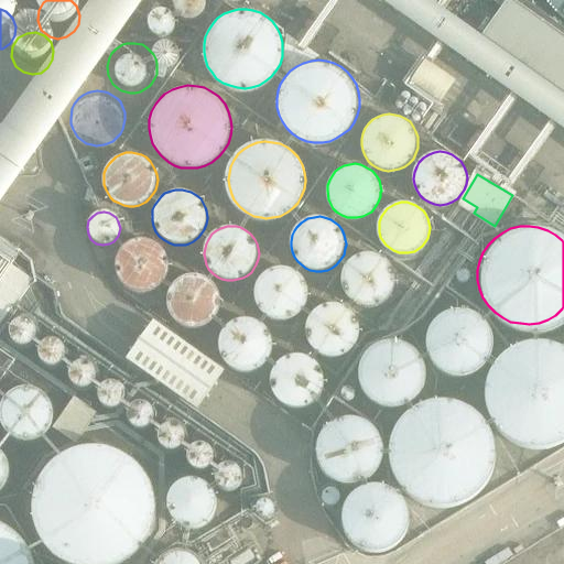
[(171,268),(171,267),(170,261),(169,257),(166,252),(163,248),(158,243),(154,241),(145,239),(138,240),(133,241),(126,247),(122,250),(119,256),(117,261),(117,267),(118,275),(120,280),(123,284),(131,291),(138,293),(142,293),(149,293),(154,292),(162,286),(165,283),(169,278),(170,272),(171,268)]
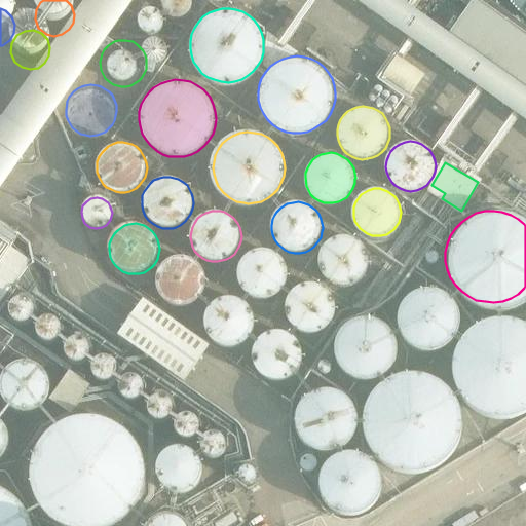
[(370,260),(369,252),(367,248),(363,242),(359,239),(354,237),(346,235),(342,235),(337,236),(329,241),(325,245),(323,249),(321,254),(321,259),(322,267),(324,272),(327,276),(331,280),(335,283),(339,284),(345,285),(349,285),(353,283),(358,282),(362,278),(365,274),(368,270),(369,265),(370,260)]
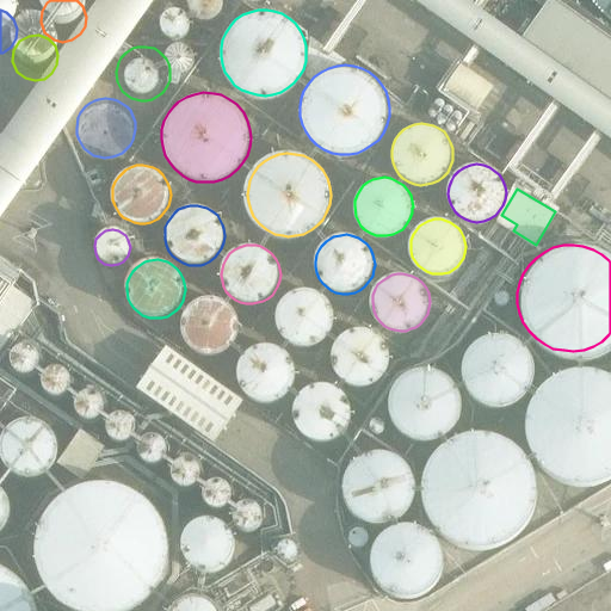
[(332,319),(331,313),(329,307),(327,302),(322,297),(318,294),(312,291),(307,290),(301,289),(291,291),(283,297),(278,302),(277,307),(275,312),(273,319),(276,328),(278,334),(282,338),(290,344),(301,347),(306,347),(313,345),(318,343),(322,340),(326,335),(328,331),(331,325),(332,319)]
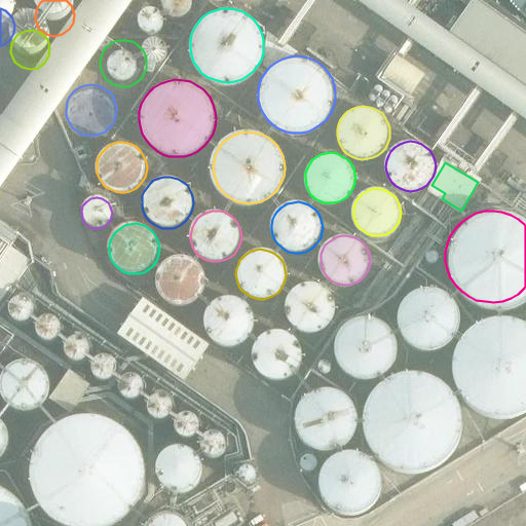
[(205,279),(205,278),(205,273),(204,269),(199,262),(196,259),(191,256),(184,255),(176,255),(173,256),(166,260),(163,263),(160,267),(158,272),(157,277),(157,282),(159,287),(160,291),(164,295),(171,300),(176,302),(181,303),(186,302),(191,301),(196,298),(198,296),(201,293),(203,289),(205,279)]
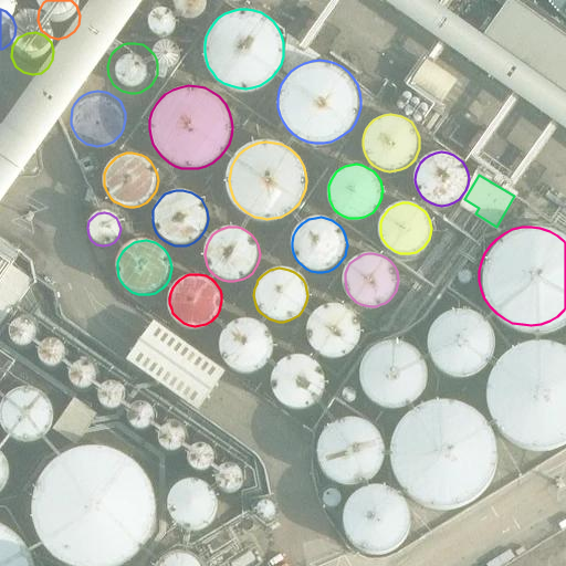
[(359,332),(358,331),(358,325),(357,321),(352,313),(347,308),(343,306),(334,304),(328,304),(323,305),(318,308),(314,311),(311,315),(307,321),(306,326),(305,331),(305,334),(307,339),(310,345),(313,349),(317,353),(322,355),(331,357),(336,357),(343,355),(349,350),(354,347),(356,342),(358,337),(359,332)]
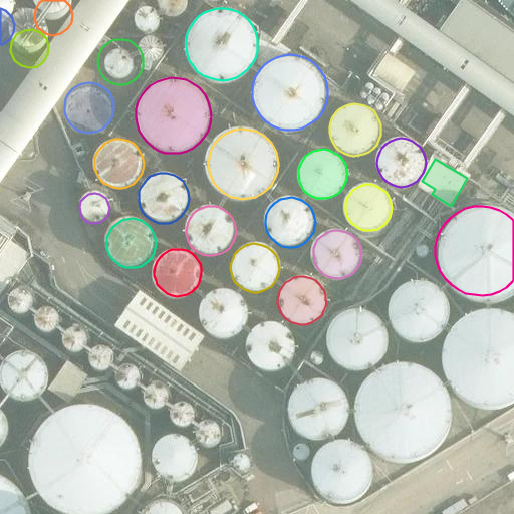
[(11,292),(12,298),(17,301),(23,301),(28,298),(29,293),(28,287),(23,283),(17,283),(12,287),(11,292)]
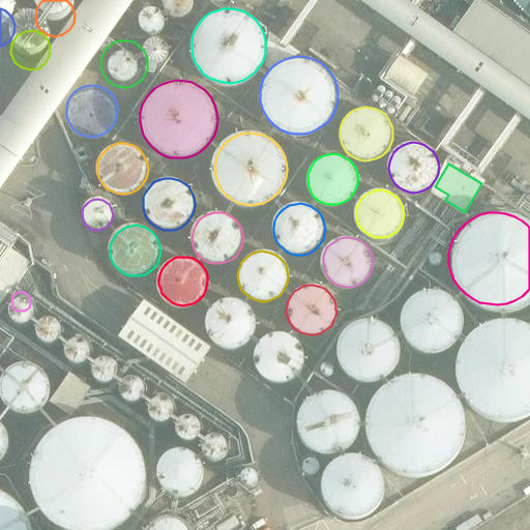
[(211,340),(145,293),(118,331),(185,377),(211,340)]
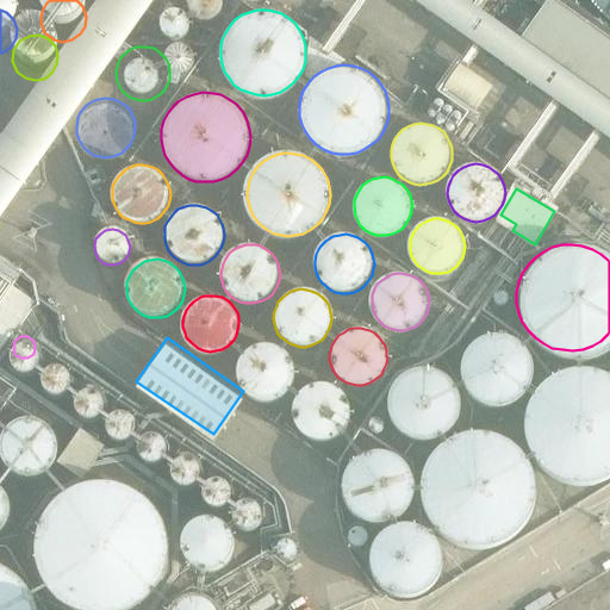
[(517,369),(517,368),(516,362),(515,356),(512,352),(508,347),(505,343),(499,340),(492,338),(486,337),(481,337),(475,340),(471,342),(465,346),(461,350),(458,356),(455,362),(455,368),(455,374),(458,379),(460,385),(464,390),(467,393),(472,396),(484,399),(492,399),(497,398),(502,396),(508,391),(512,386),(515,380),(517,374),(517,369)]
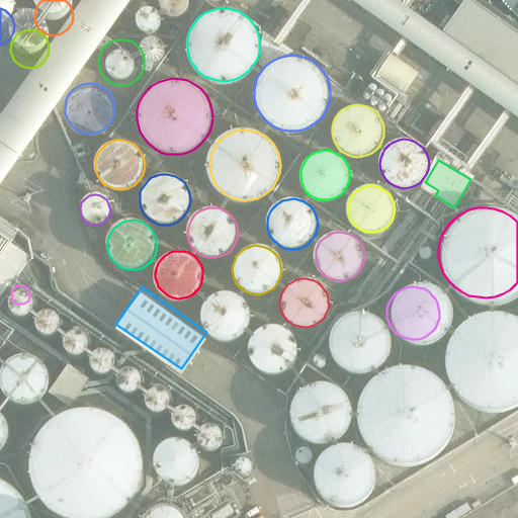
[(250,316),(250,312),(249,307),(246,301),(243,298),(236,293),(232,291),(227,290),(222,291),(217,292),(209,297),(205,301),(203,306),(201,310),(201,315),(201,320),(202,324),(204,328),(206,332),(209,335),(213,337),(220,339),(224,340),(229,340),(234,339),(242,335),(246,330),(248,326),(250,321),(250,316)]
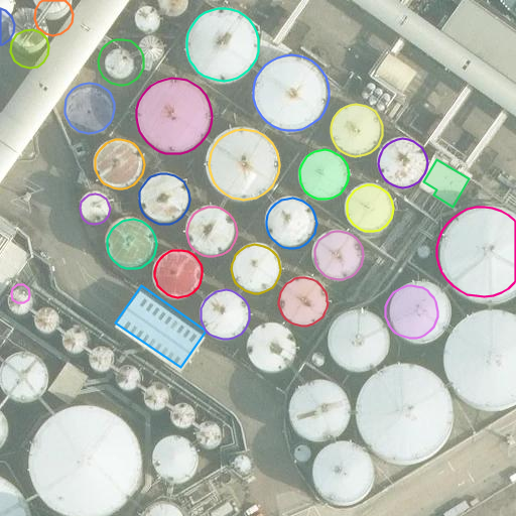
[(38,312),(40,317),(45,321),(51,321),(55,317),(57,312),(56,306),(51,303),(45,303),(40,306),(38,312)]
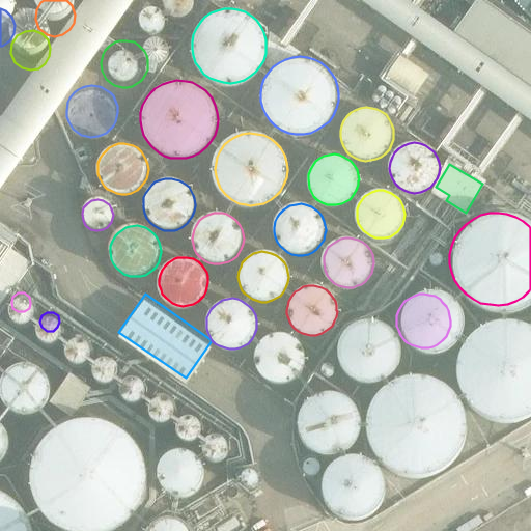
[(382,353),(382,352),(382,346),(380,341),(378,337),(373,333),(370,330),(366,327),(360,326),(355,325),(350,326),(343,327),(336,333),(332,337),(330,342),(328,347),(328,353),(329,359),(331,364),(333,368),(336,371),(341,375),(345,378),(350,379),(357,379),(364,378),(367,375),(371,373),(374,370),(378,366),(380,361),(382,353)]
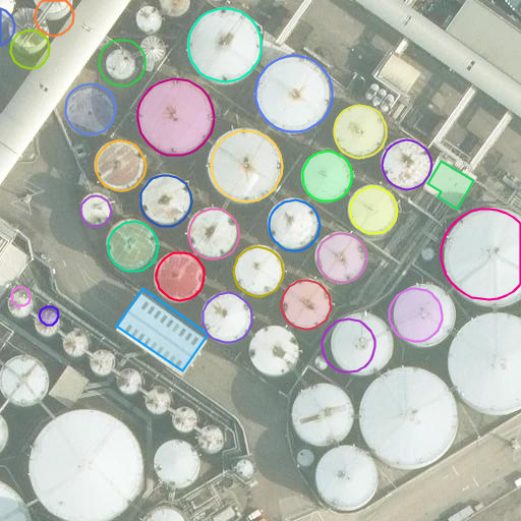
[(520,334),(513,328),(505,323),(494,321),(486,321),(477,322),(469,325),(462,329),(455,335),(450,342),(447,348),(444,357),(443,366),(445,377),(447,385),(452,393),(457,398),(464,404),(473,408),(483,411),(490,411),(500,410),(506,407),(513,404),(520,398),(520,397),(520,334)]
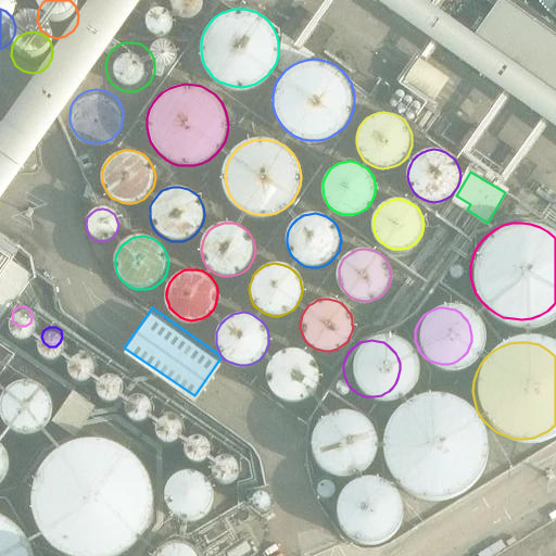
[(71,358),(73,365),(78,368),(85,368),(89,365),(91,358),(90,353),(85,349),(78,349),(73,352),(71,358)]
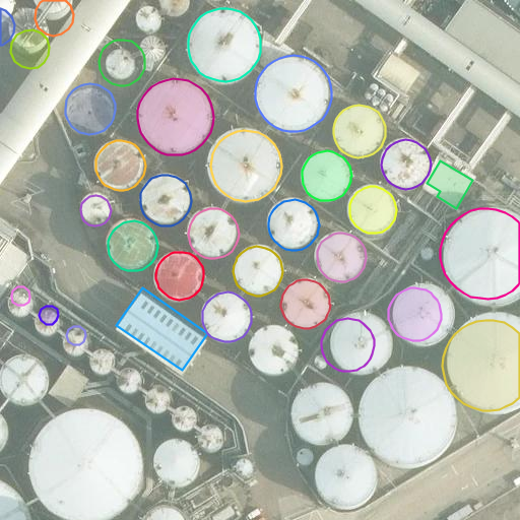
[(298,351),(298,350),(296,343),(294,338),(290,334),(283,329),(280,327),(274,326),(265,328),(260,330),(257,333),(253,336),(251,341),(249,346),(249,350),(249,355),(251,361),(255,367),(261,373),(267,375),(271,375),(275,375),(281,374),(285,372),(289,369),(293,365),(295,361),(297,356),(298,351)]
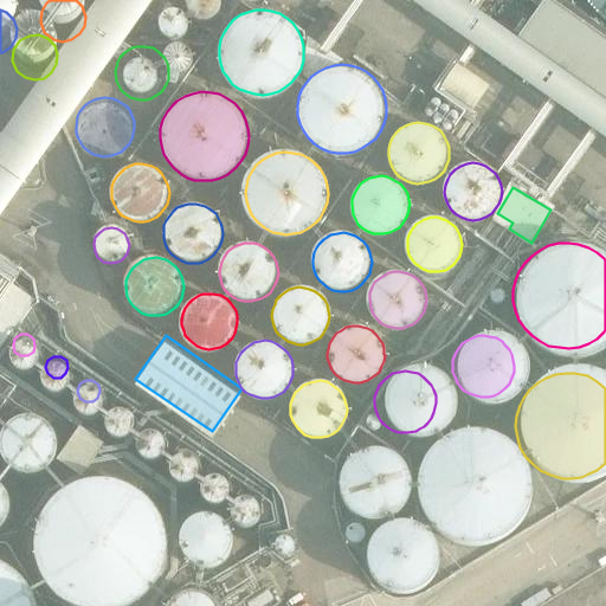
[(108,413),(110,419),(116,424),(123,424),(128,420),(130,413),(129,406),(123,403),(116,403),(110,406),(108,413)]
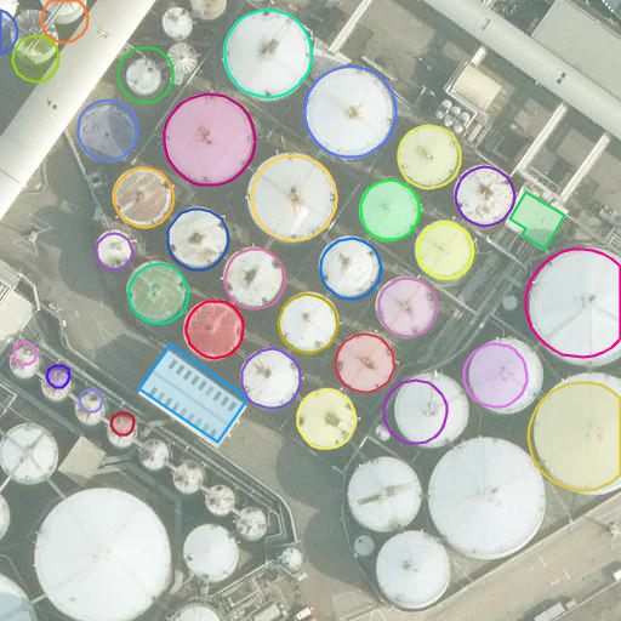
[(60,454),(60,448),(57,442),(52,433),(47,429),(43,427),(33,425),(28,425),(21,426),(16,428),(11,432),(7,437),(5,442),(3,446),(1,453),(4,462),(6,469),(10,474),(18,480),(23,482),(29,483),(34,483),(40,482),(46,478),(51,476),(56,469),(57,466),(60,460),(60,454)]
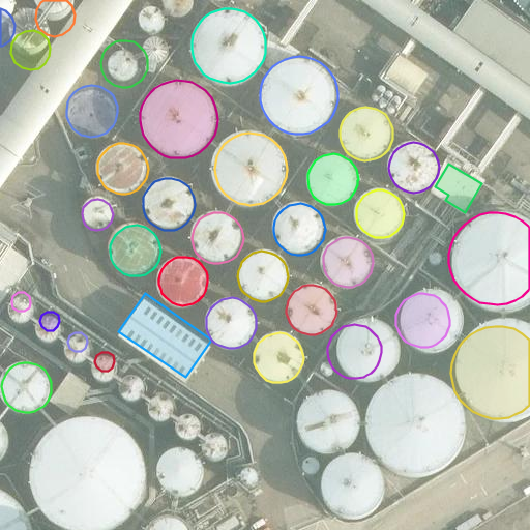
[(121,380),(123,385),(128,389),(135,389),(139,386),(141,380),(139,375),(135,371),(128,371),(123,374),(121,380)]
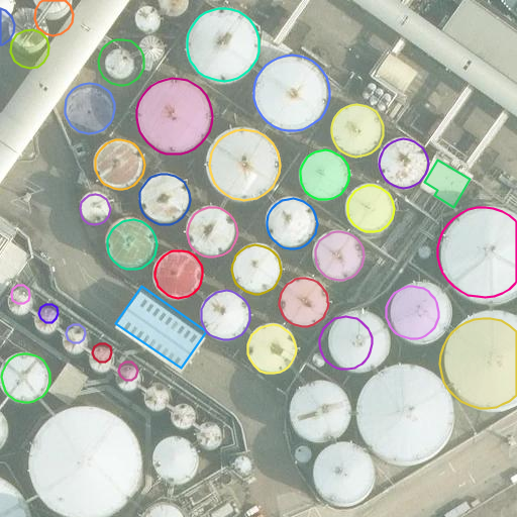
[(71,404),(89,378),(70,364),(50,390),(71,404)]
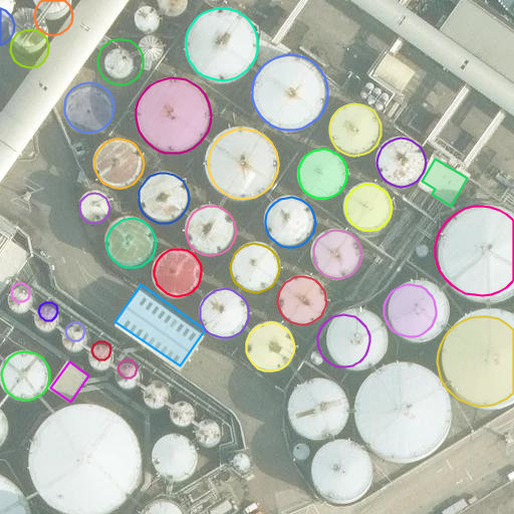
[(437,416),(437,415),(436,407),(434,398),(429,390),(423,382),(416,377),(408,372),(400,370),(390,370),(380,371),(372,374),(365,378),(359,383),(354,390),(350,398),(347,407),(346,415),(347,424),(350,432),(354,440),(359,446),(365,452),(372,456),(380,459),(390,460),(397,460),(407,457),(416,453),(421,449),(427,443),(433,434),(435,426),(437,416)]
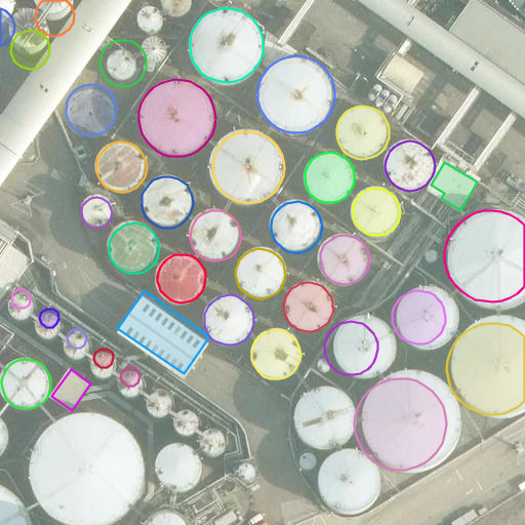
[(150,397),(152,403),(156,406),(162,406),(167,403),(169,397),(167,392),(162,388),(156,388),(152,392),(150,397)]
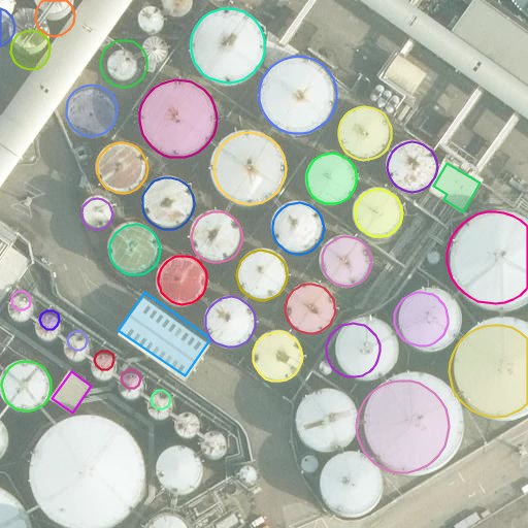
[(344,423),(344,422),(344,417),(342,411),(339,406),(336,402),(331,399),(327,397),(322,395),(318,395),(312,396),(307,397),(301,400),(299,403),(295,407),(293,411),(292,417),(291,423),(292,428),(293,432),(296,437),(299,441),(303,444),(308,448),(312,449),(318,449),(323,449),(327,448),(331,446),(336,441),(339,437),(342,432),(344,427),(344,423)]
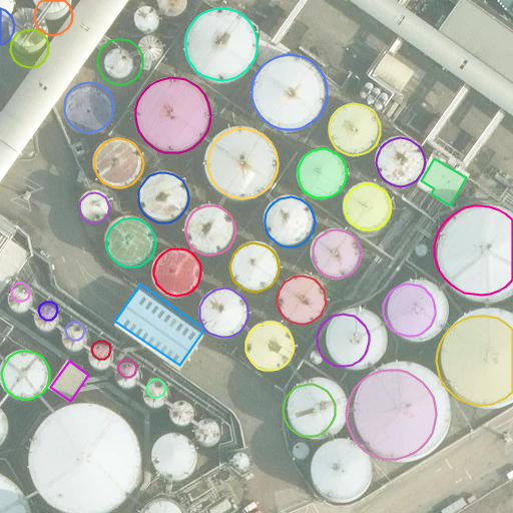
[(173,407),(175,413),(180,416),(185,416),(190,413),(192,408),(190,402),(186,399),(180,398),(175,402),(173,407)]
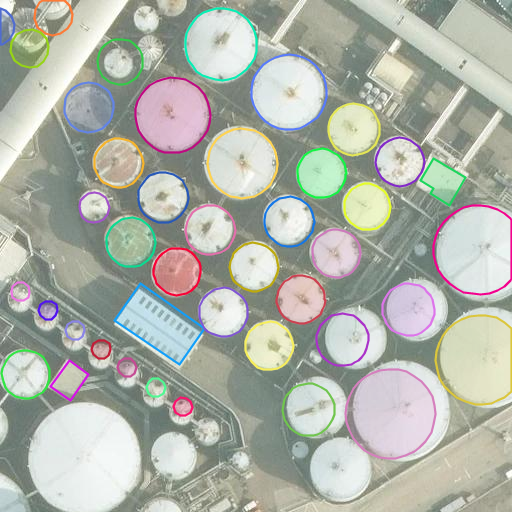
[(139,474),(140,463),(139,453),(135,442),(131,433),(124,425),(116,418),(107,413),(97,409),(86,408),(76,408),(65,411),(56,415),(47,421),(40,429),(34,438),(30,448),(28,458),(28,469),(30,479),(34,489),(40,498),(47,505),(56,511),(57,511),(110,511),(116,508),(124,501),(131,493),(136,484),(139,474)]
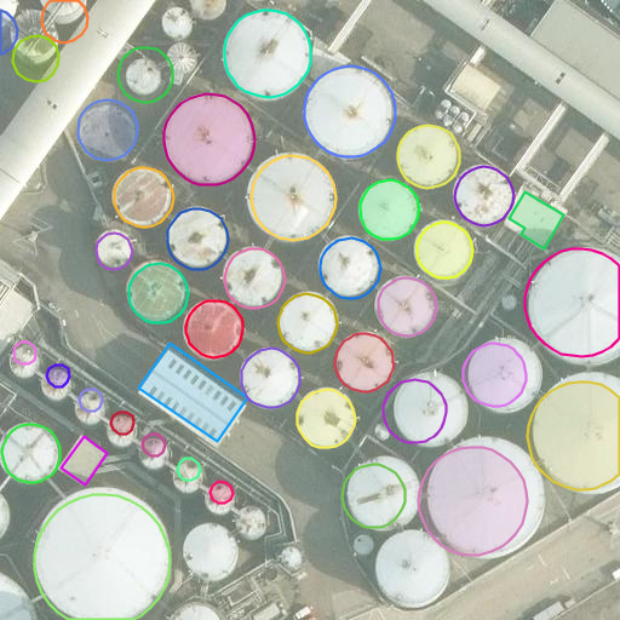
[(240,515),(242,522),(248,526),(256,526),(260,522),(263,515),(262,509),(256,504),(248,504),(242,509),(240,515)]
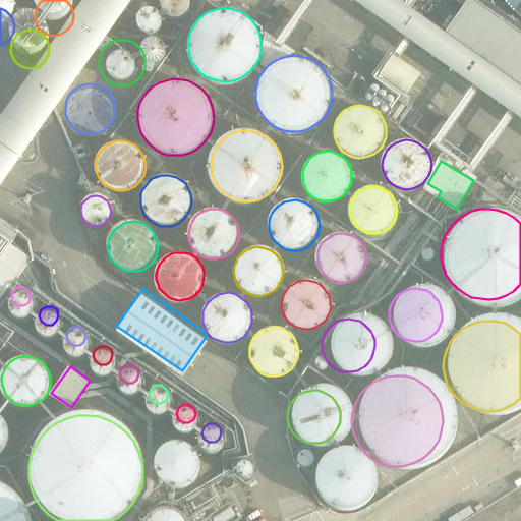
[(204,464),(204,459),(204,454),(201,449),(198,444),(195,440),(190,438),(186,436),(181,435),(175,435),(170,437),(166,439),(162,442),(159,446),(157,451),(155,456),(155,461),(157,466),(159,471),(162,475),(166,479),(170,481),(175,482),(181,483),(186,482),(191,480),(195,477),(198,473),(201,469),(204,464)]
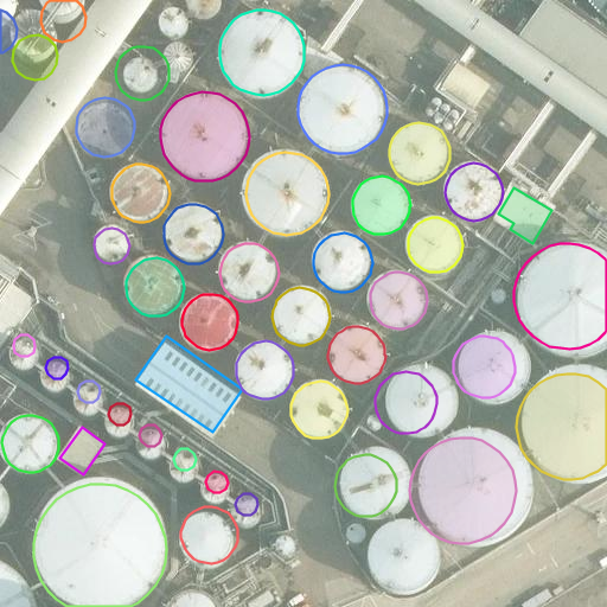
[(427,564),(427,563),(426,557),(425,551),(422,547),(417,542),(415,538),(409,535),(402,534),(396,532),(390,534),(383,535),(375,541),(371,545),(368,551),(366,557),(365,563),(365,568),(368,574),(370,580),(374,585),(377,588),(383,592),(394,594),(402,594),(407,593),(411,590),(417,586),(422,581),(425,575),(427,569),(427,564)]
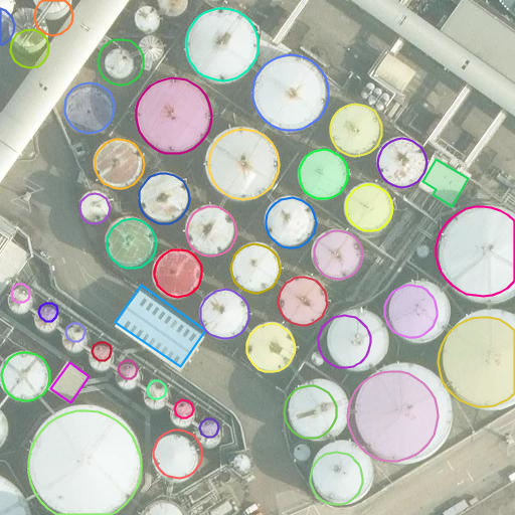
[(29,514),(27,506),(23,497),(17,489),(10,482),(2,477),(0,476),(0,514),(29,514)]
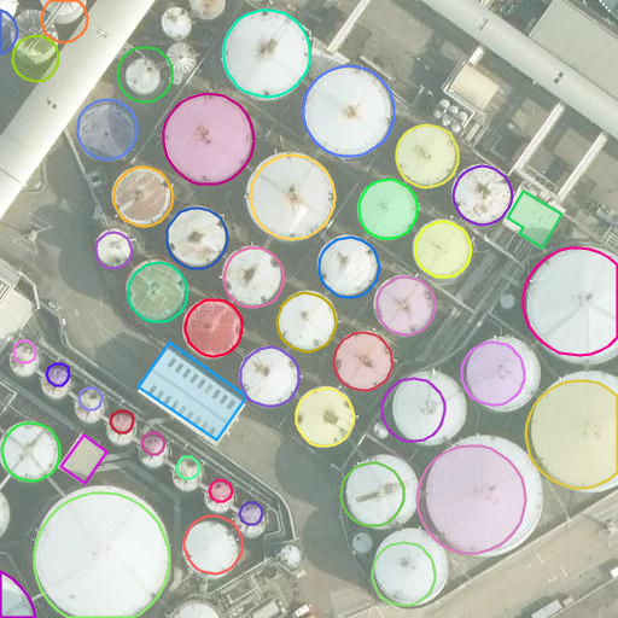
[(221,617),(222,617),(219,612),(214,608),(208,605),(202,604),(194,604),(188,605),(182,608),(178,612),(174,617),(173,617),(221,617)]
